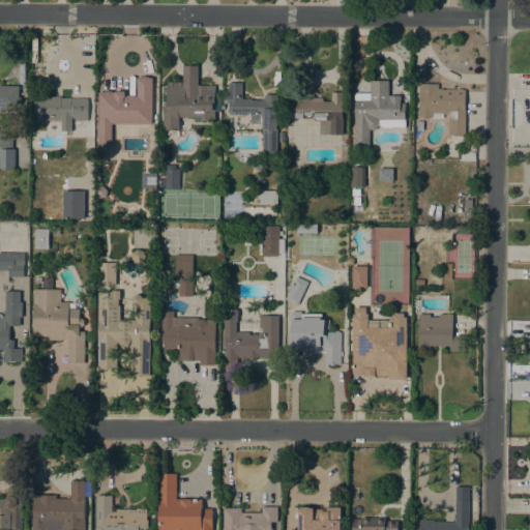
[(198,65),(198,85),(214,85),(214,93),(219,93),(219,112),(214,112),(214,121),(205,121),(205,122),(202,122),(202,120),(200,120),(200,117),(192,117),(192,118),(192,119),(187,119),(187,118),(186,118),(186,117),(184,117),(184,118),(178,118),(178,119),(179,119),(179,121),(180,121),(180,126),(179,126),(179,129),(163,129),(163,110),(160,110),(162,106),(164,106),(164,102),(167,102),(167,93),(163,93),(163,85),(167,85),(167,82),(182,82),(182,65),(198,65)]
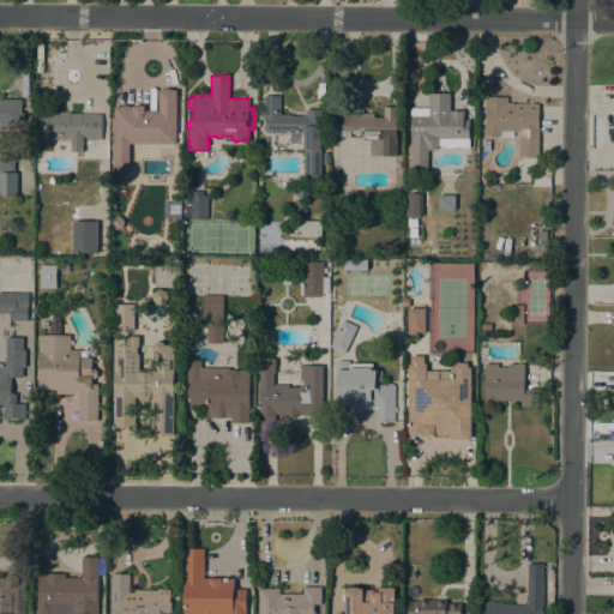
[(115,114),(127,114),(127,116),(144,116),(144,114),(145,114),(145,115),(157,115),(157,113),(160,113),(160,94),(162,94),(162,95),(175,95),(175,113),(176,113),(176,124),(158,124),(158,144),(136,144),(136,139),(115,139),(115,114)]
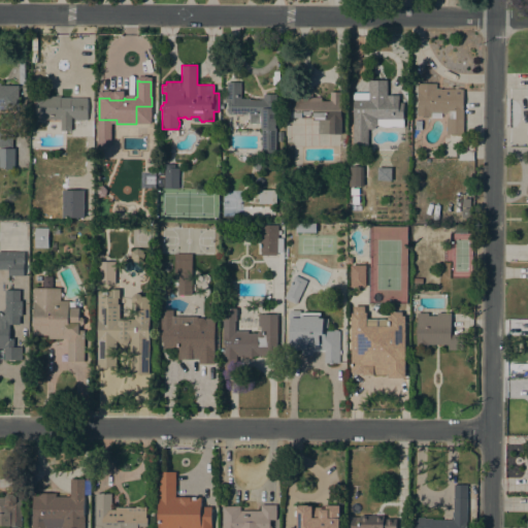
[(368,93),(368,80),(387,80),(387,95),(398,95),(398,103),(403,103),(403,127),(395,126),(393,126),(389,127),(387,127),(384,127),(376,125),(372,129),(367,129),(367,146),(353,146),(353,93),(368,93)]
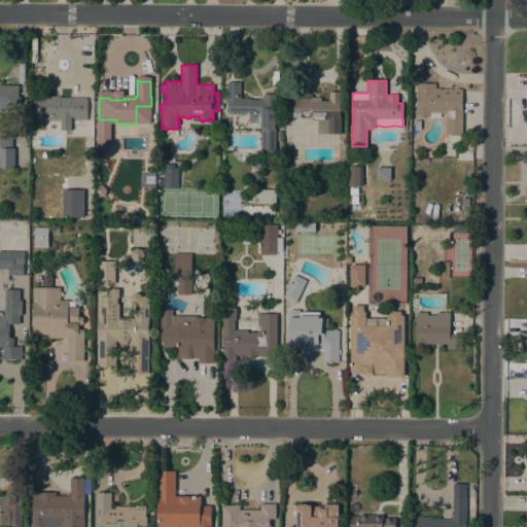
[(227,100),(225,100),(226,82),(240,82),(240,99),(249,99),(249,100),(260,100),(260,98),(262,98),(262,94),(276,94),(275,103),(275,128),(275,152),(260,152),(260,124),(248,124),(248,113),(227,113),(227,100)]
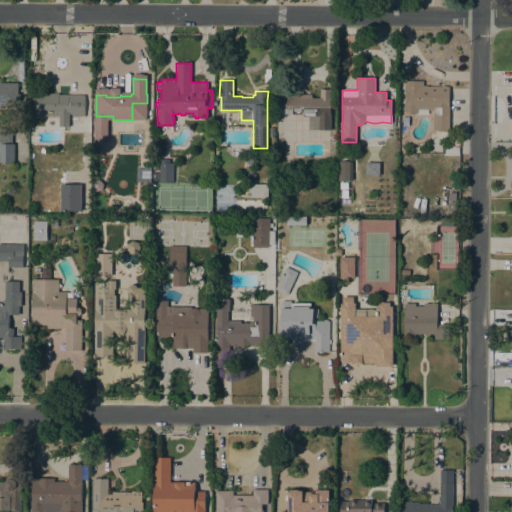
[(404,81),(423,81),(423,86),(427,86),(441,87),(441,86),(446,86),(446,87),(449,87),(448,106),(449,106),(449,130),(433,130),(433,114),(435,114),(435,109),(428,109),(428,114),(418,114),(418,112),(404,112),(404,81)]
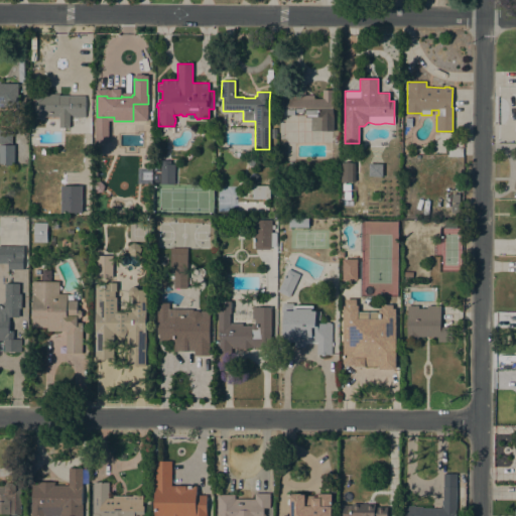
[(0,84),(18,83),(18,107),(0,107),(0,84)]
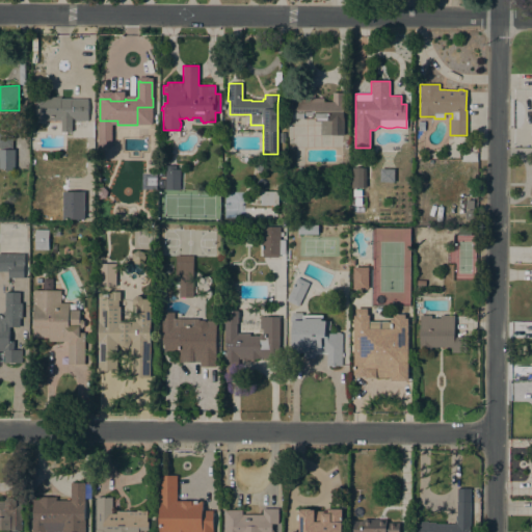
[(320,122),(315,121),(315,118),(290,118),(291,100),(299,100),(299,98),(323,98),(323,102),(333,102),(333,92),(343,92),(343,135),(320,135),(320,122)]
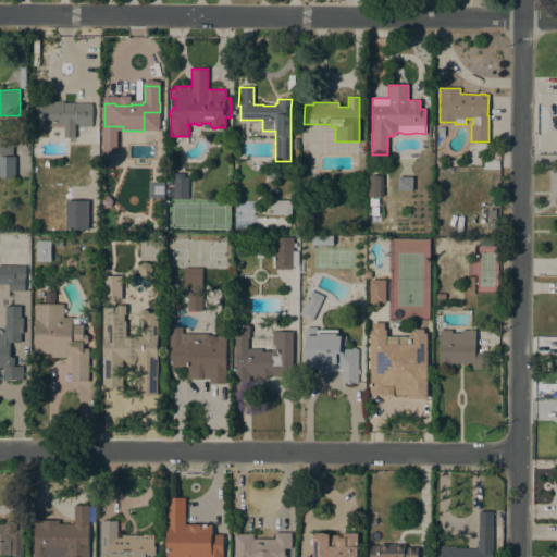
[(91,103),(91,126),(77,126),(77,124),(75,124),(75,137),(63,137),(64,125),(48,125),(48,127),(37,127),(37,100),(49,100),(49,101),(63,102),(63,103),(91,103)]
